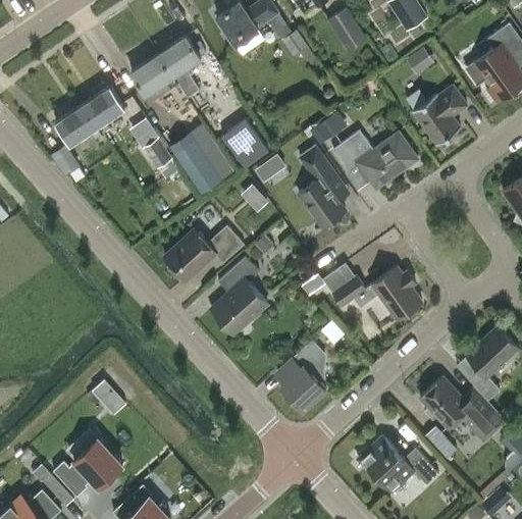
[(265,40),(257,27),(265,21),(270,27),(278,38),(279,37),(281,41),(293,34),(269,0),(262,0),(246,11),(240,1),(216,16),(227,32),(223,34),(230,45),(233,42),(243,55),(265,40)]
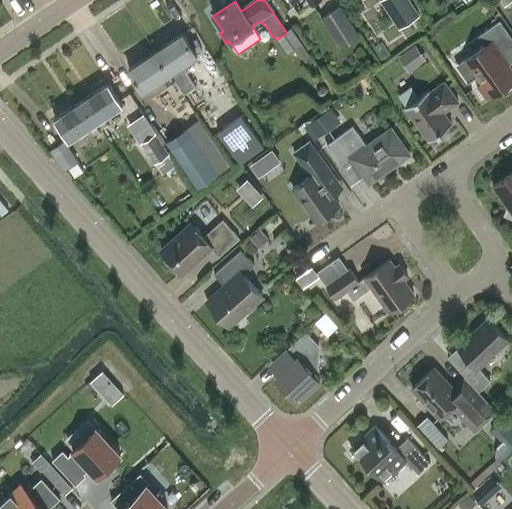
[(398,32),(419,18),(407,0),(383,0),(379,3),(398,32)]
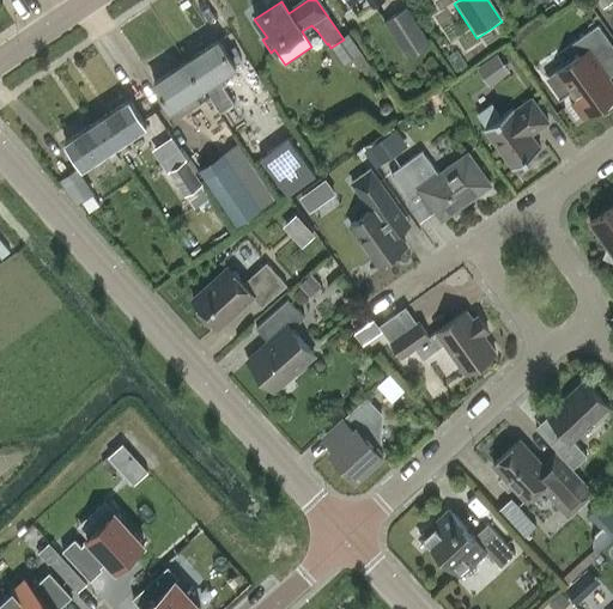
[(592,0),(599,11),(612,1),(611,0),(592,0)]
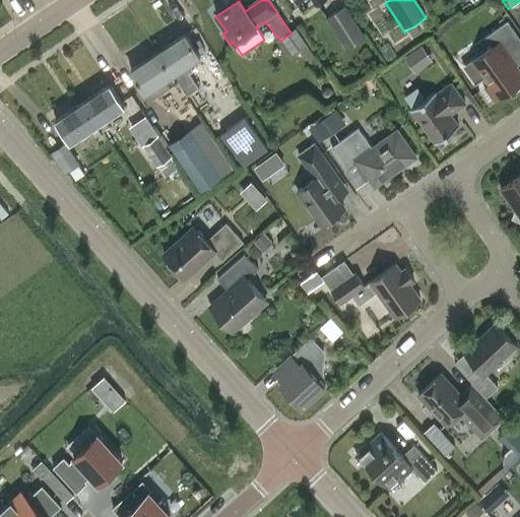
[(345,8),(325,20),(345,52),(365,39),(345,8)]
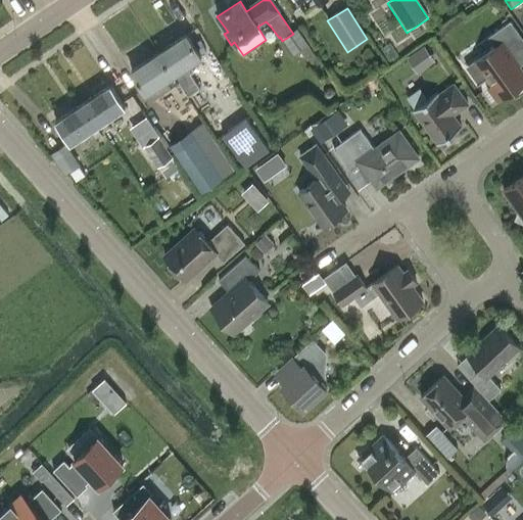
[(491,37),(498,47),(467,69),(478,87),(488,81),(492,88),(488,91),(496,103),(522,84),(522,74),(517,65),(519,57),(522,54),(522,41),(511,24),(491,37)]
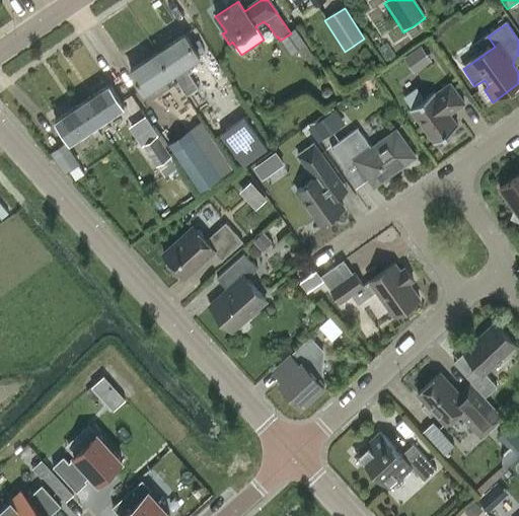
[(287,59),(298,52),(307,66),(315,61),(295,30),(291,33),(280,41),(276,43),(287,59)]
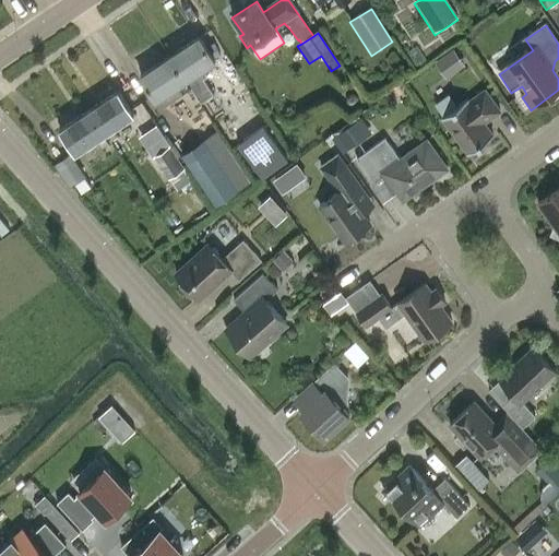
[(206,79),(201,71),(215,62),(200,38),(170,58),(190,90),(200,105),(213,96),(202,81),(206,79)]
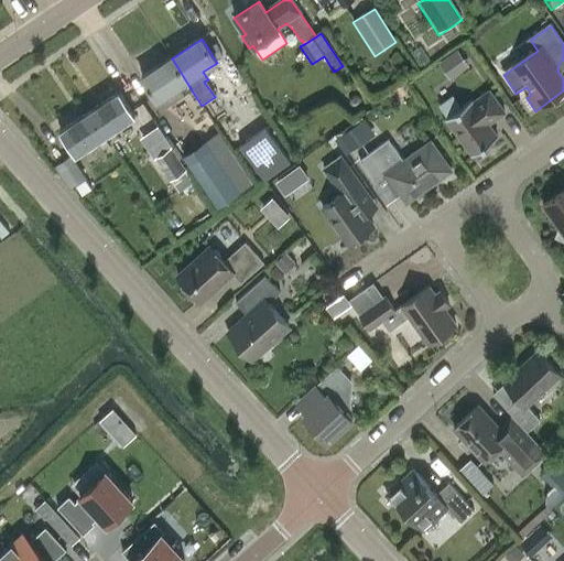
[(458,51),(440,64),(445,73),(464,60),(458,51)]
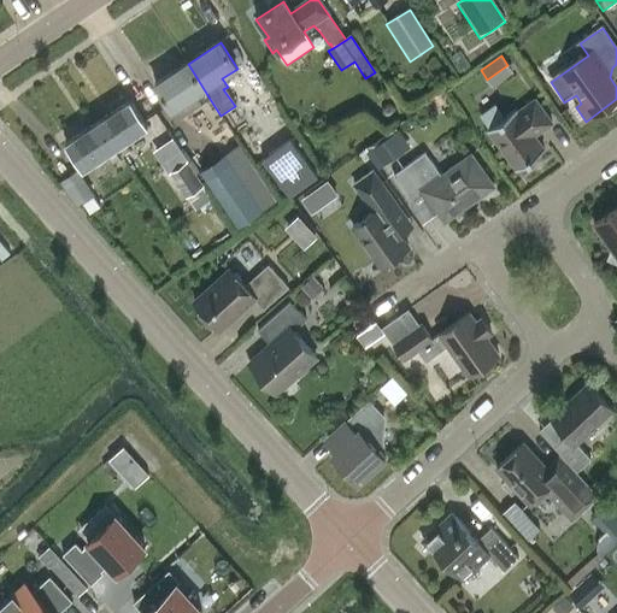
[(172,112),(177,121),(210,99),(188,64),(156,86),(172,112)]
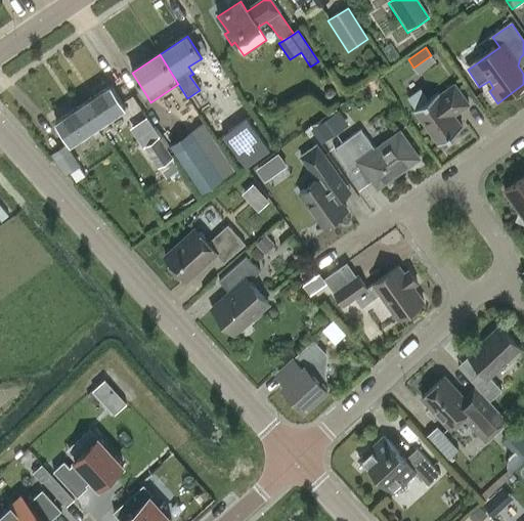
[(229,79),(215,56),(204,63),(218,86),(229,79)]
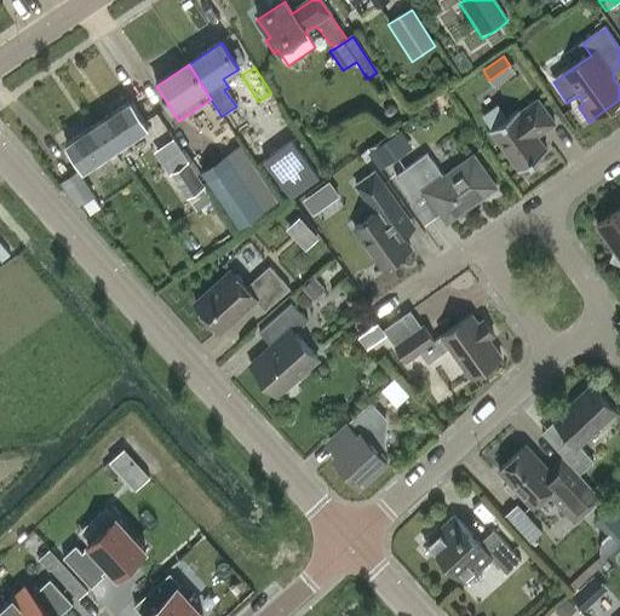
[(520,172),(547,153),(537,138),(555,125),(538,102),(520,115),(518,113),(491,132),(520,172)]
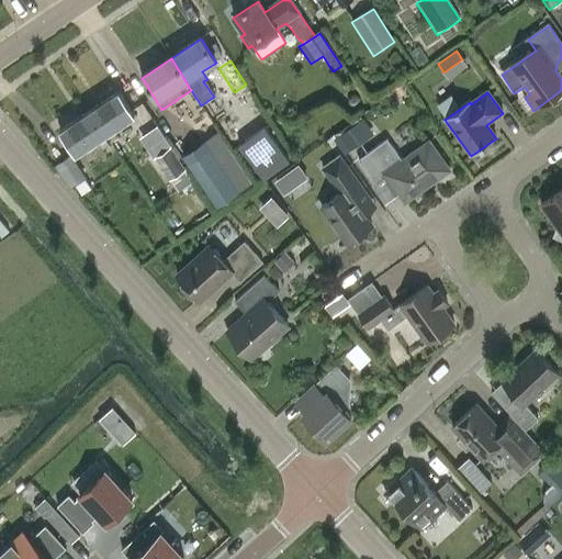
[(113,131),(135,116),(120,93),(89,113),(110,144),(117,138),(113,131)]
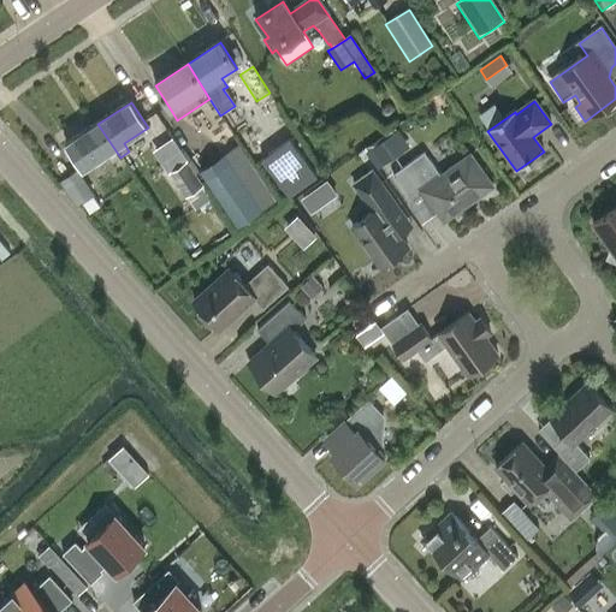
[(167,132),(188,162),(201,154),(181,123),(167,132)]
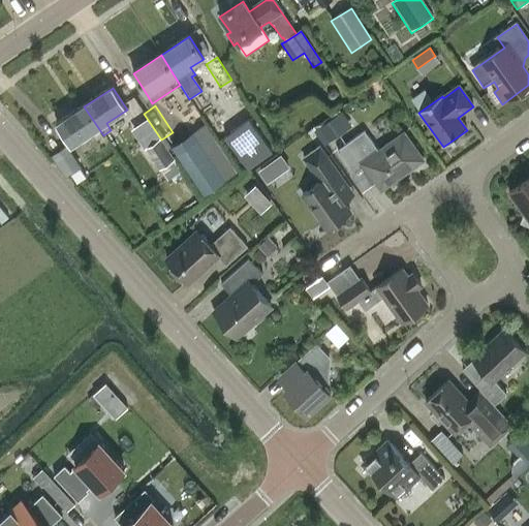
[(56,125),(71,147),(91,133),(96,141),(103,135),(84,106),(56,125)]
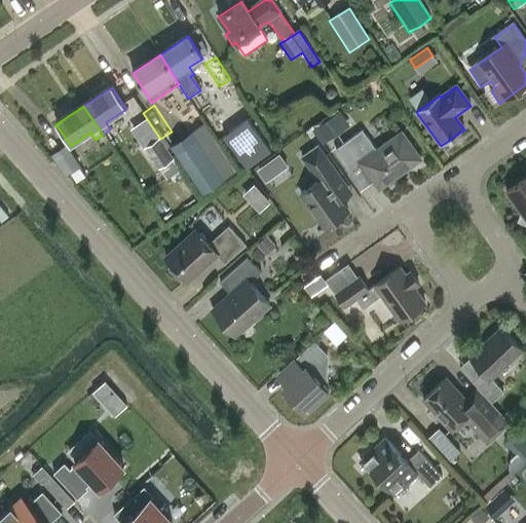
[(322,146),(349,126),(340,112),(312,132),(322,146)]
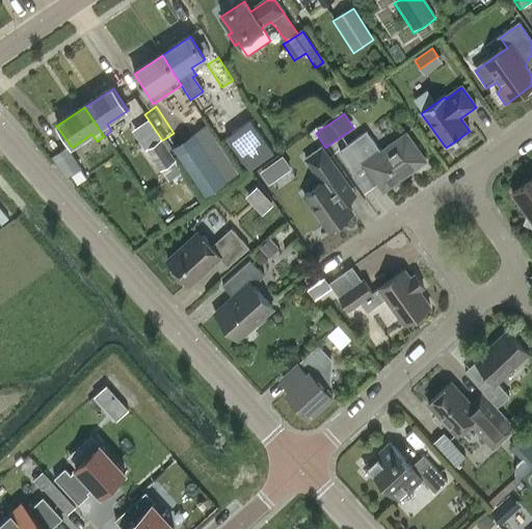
[(250,121),(225,138),(249,173),(274,155),(250,121)]
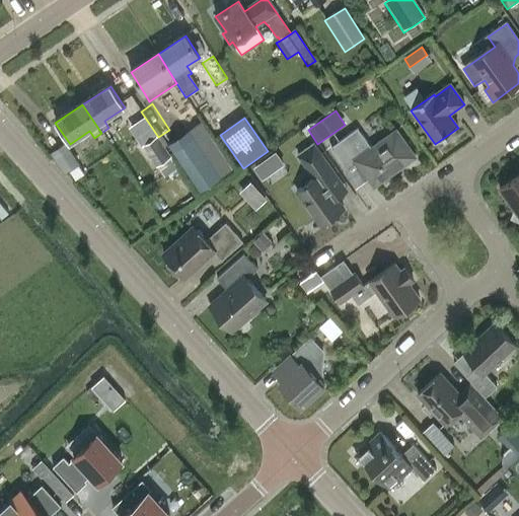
[(201,123),(168,145),(201,194),(233,171),(201,123)]
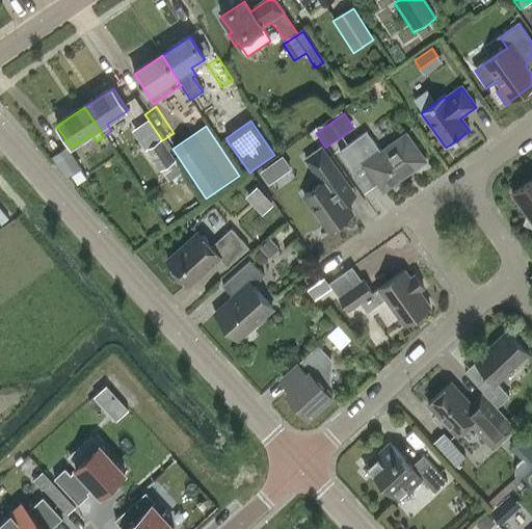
[(352,178),(364,193),(377,184),(383,192),(426,162),(406,135),(381,154),(367,133),(340,153),(354,173),(352,178)]
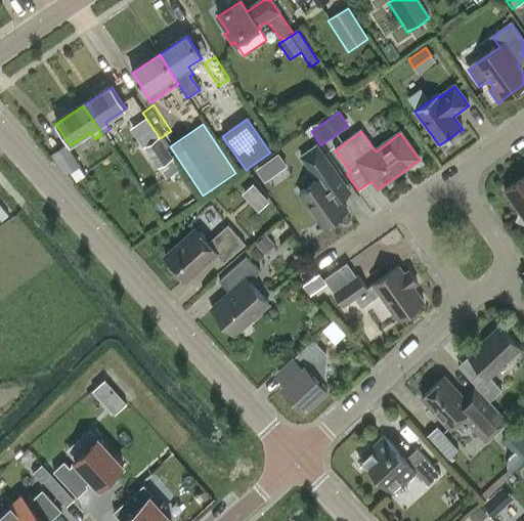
[(158,170),(159,169),(166,179),(178,171),(171,161),(173,160),(159,139),(143,149),(158,170)]
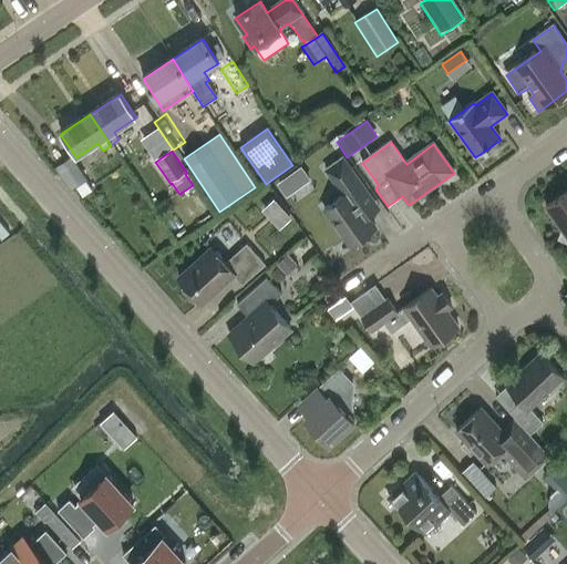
[(58,168),(71,190),(84,181),(71,160),(58,168)]
